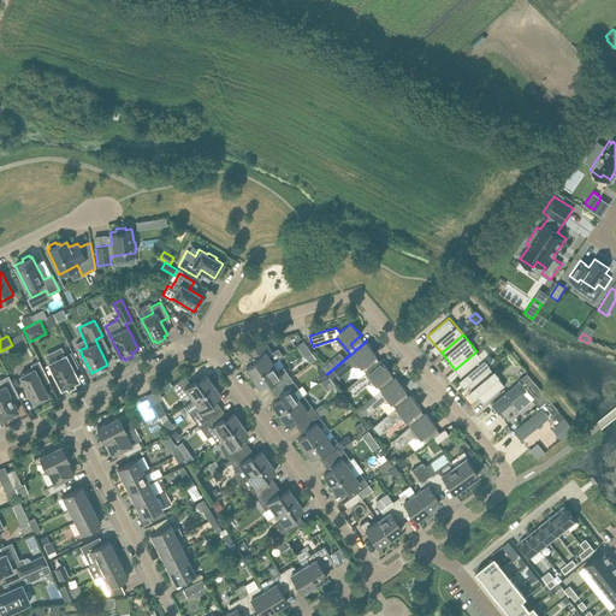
[(496,348),(502,343),(496,337),(487,344),(491,348),(496,348)]
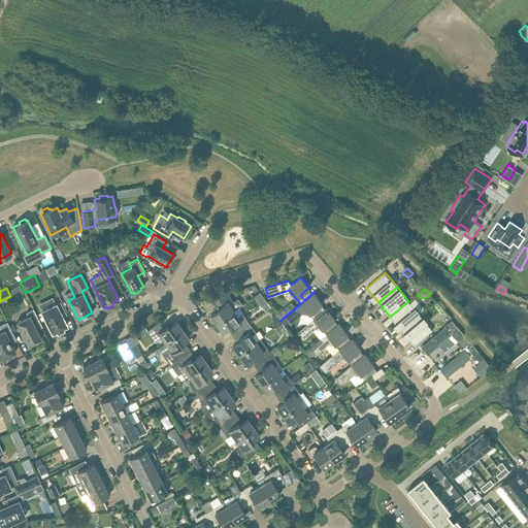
[(255,296),(262,305),(267,302),(260,292),(255,296)]
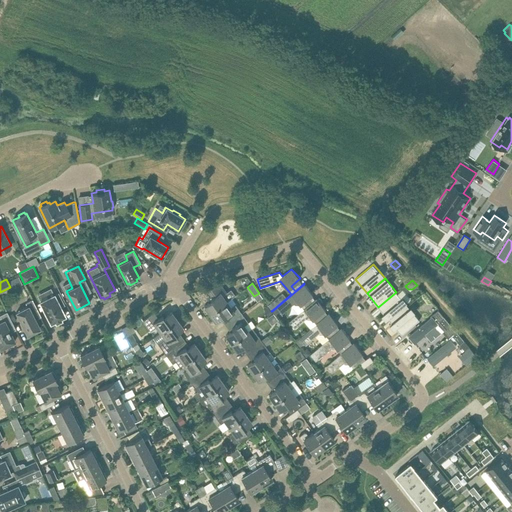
[(227,301),(223,296),(227,293),(223,288),(221,284),(206,288),(212,296),(208,299),(210,302),(204,306),(210,314),(227,301)]
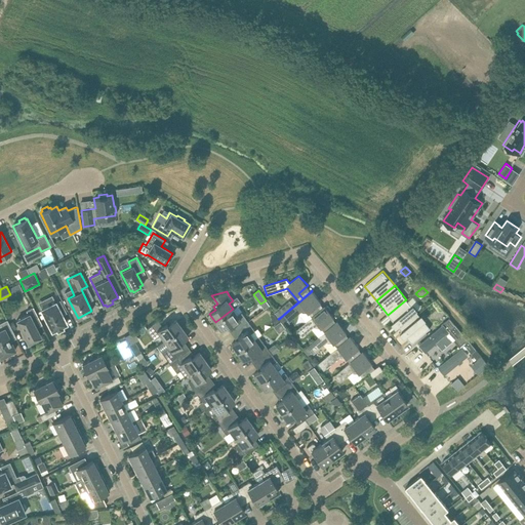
[(289,322),(301,312),(301,313),(306,313),(307,312),(311,317),(290,334),(290,335),(324,306),(315,313),(311,309),(320,300),(312,291),(279,319),(282,324),(287,320),(289,322)]
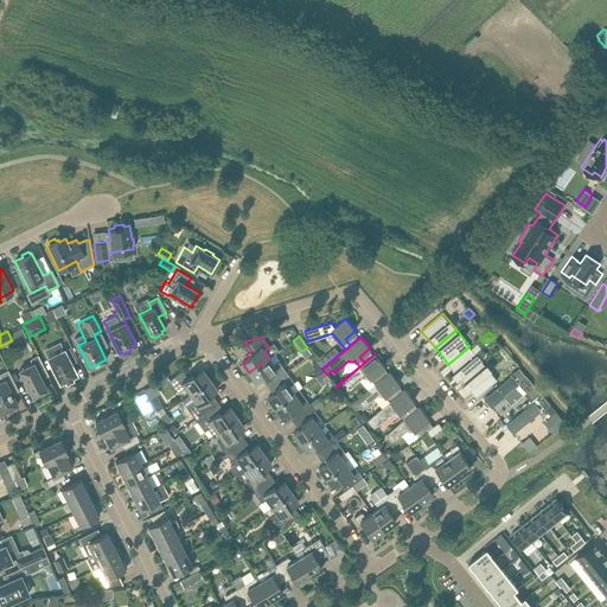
[(59,343),(44,350),(48,357),(55,372),(61,383),(65,381),(66,382),(72,379),(72,377),(77,374),(72,364),(76,362),(71,351),(69,347),(65,350),(64,349),(63,350),(59,343)]
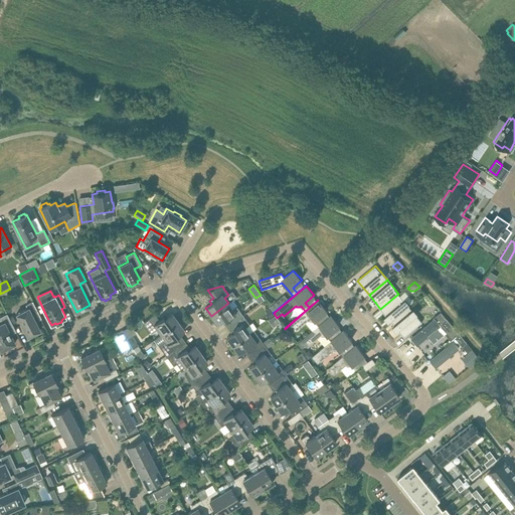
[(398,294),(380,309),(392,323),(410,308),(398,294)]
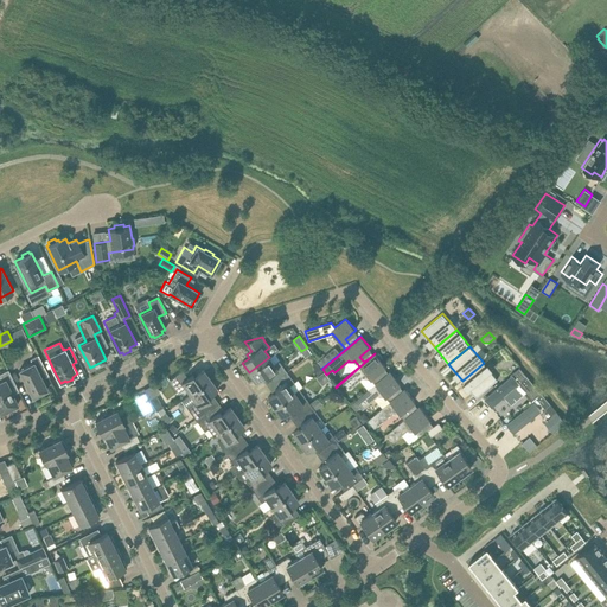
[(306,349),(299,353),(304,359),(310,353),(306,349)]
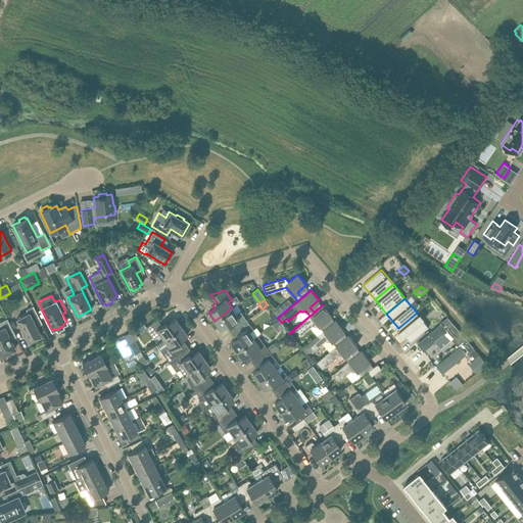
[(327,327),(323,322),(331,315),(323,304),(289,334),(292,337),(298,332),(300,335),(312,327),(320,327),(323,331),(301,348),(302,348),(336,320),(327,327)]
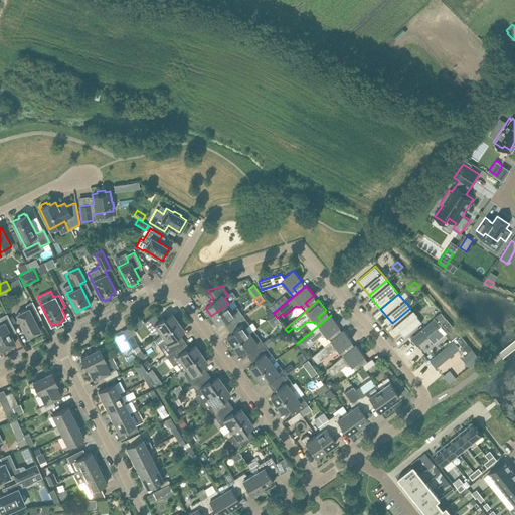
[(27,308),(16,314),(28,336),(40,330),(35,321),(41,318),(32,301),(25,304),(27,308)]
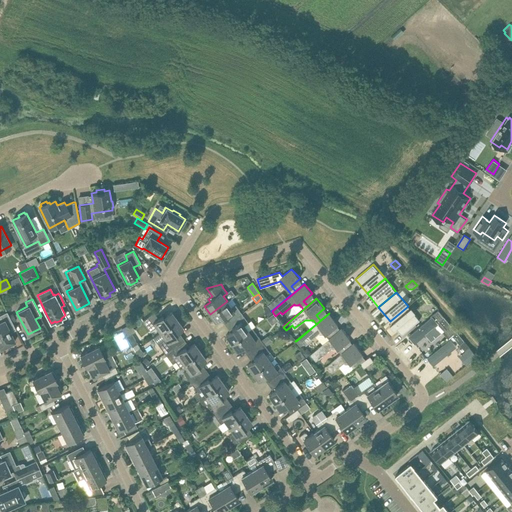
[(224,319),(228,323),(241,313),(235,304),(231,307),(227,301),(210,314),(215,321),(221,317),(223,320),(224,319)]
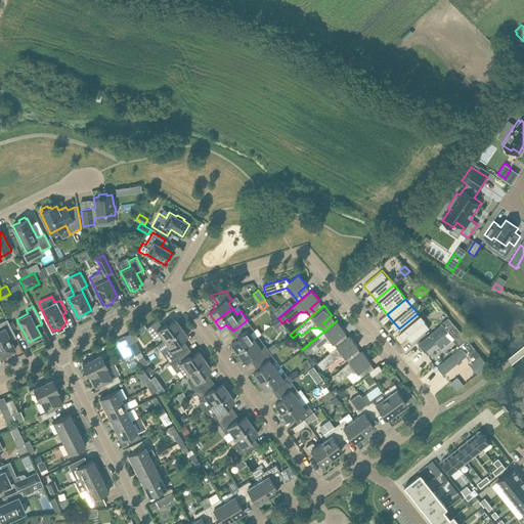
[(279,308),(274,311),(278,317),(282,314),(284,313),(279,308)]
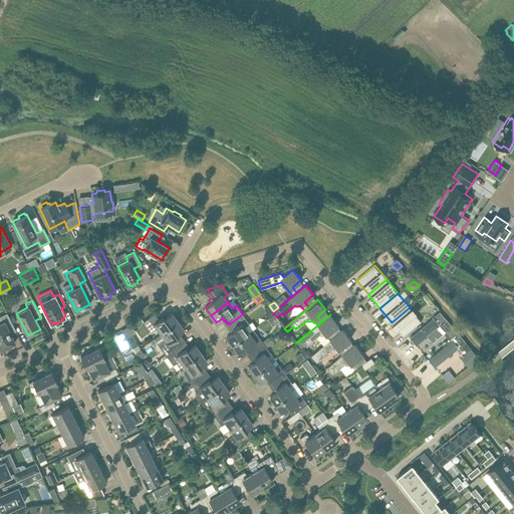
[(410,307),(392,322),(404,336),(422,321),(410,307)]
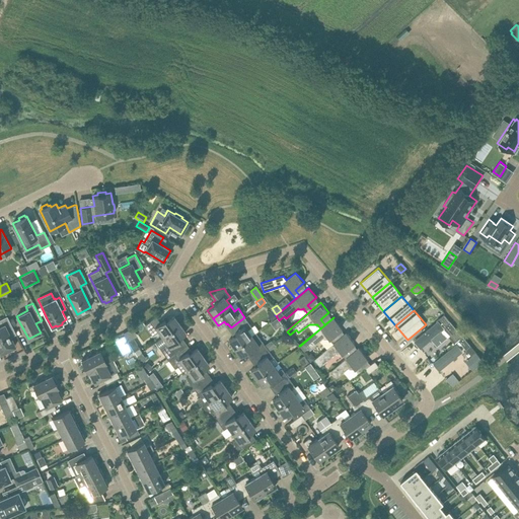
[(0,351),(1,353),(15,346),(11,337),(16,334),(7,315),(0,318),(0,351)]
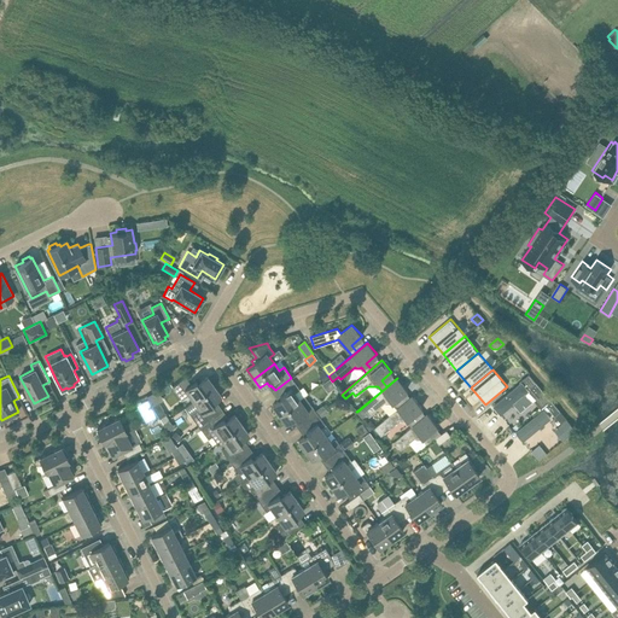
[(185,378),(173,388),(181,400),(188,394),(193,401),(214,386),(207,377),(200,382),(198,378),(193,382),(193,383),(190,385),(185,378)]
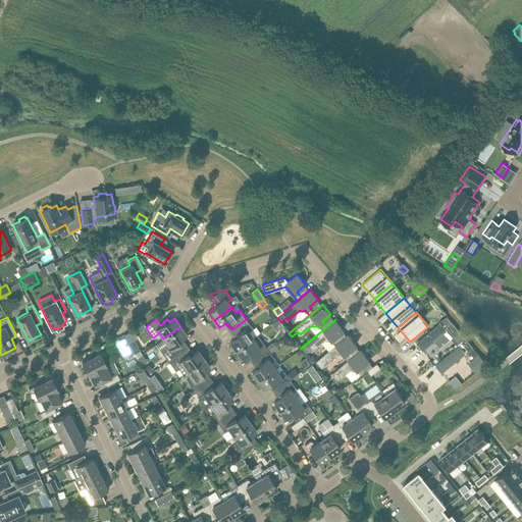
[(230,343),(236,350),(253,337),(249,331),(253,328),(246,319),(232,329),(236,334),(233,335),(236,337),(230,343)]
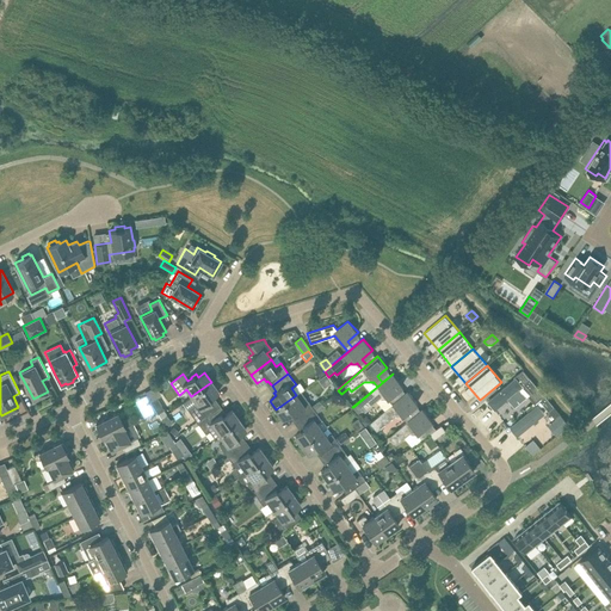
[(396,400),(392,394),(402,386),(393,374),(359,401),(353,407),(358,413),(362,409),(364,412),(377,400),(386,409),(369,423),(370,423),(407,392),(396,400)]
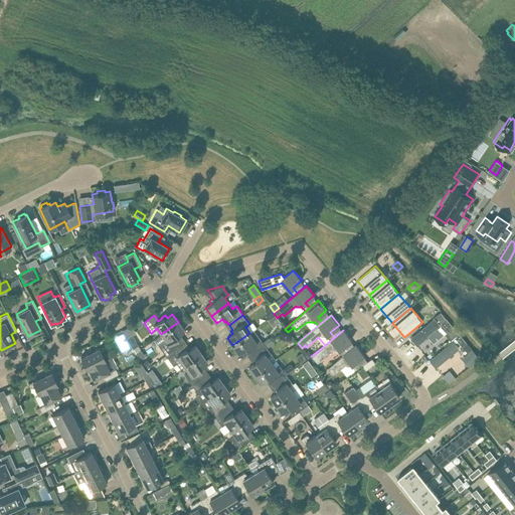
[(409,338),(416,346),(441,326),(434,318),(409,338)]
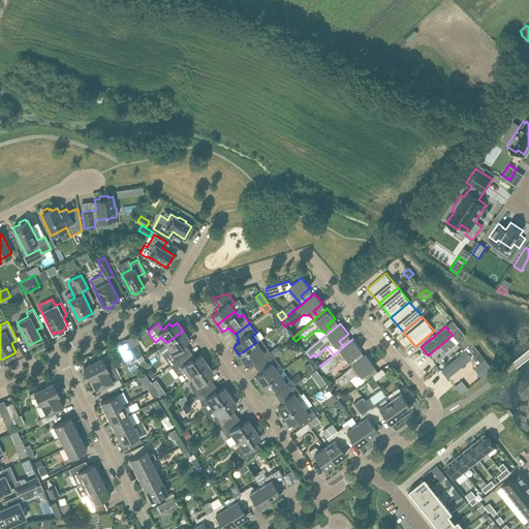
[(461,340),(462,340),(466,336),(459,328),(454,332),(461,340)]
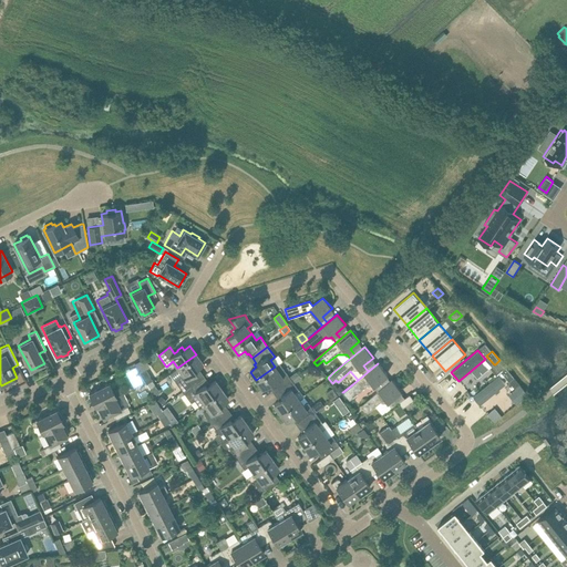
[(183,391),(186,389),(200,378),(197,372),(199,371),(197,368),(203,363),(196,354),(177,368),(183,374),(175,380),(183,391)]
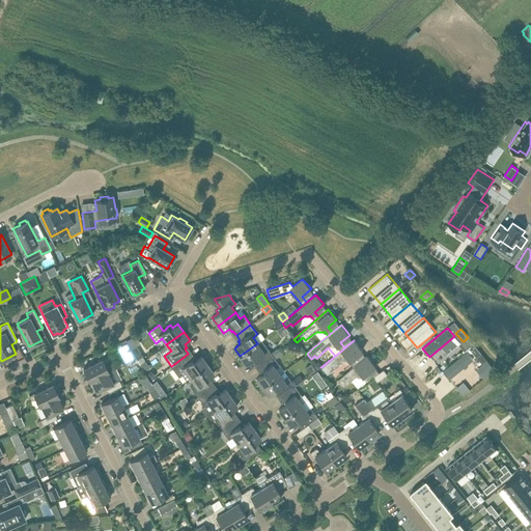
[(474,344),(468,337),(464,341),(463,341),(458,344),(466,352),(469,348),(474,344)]
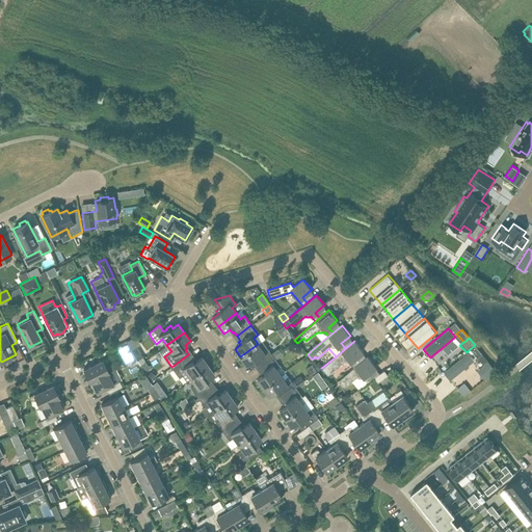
[(259,367),(273,356),(266,347),(262,341),(258,344),(240,356),(246,365),(251,361),(254,364),(256,362),(259,367)]
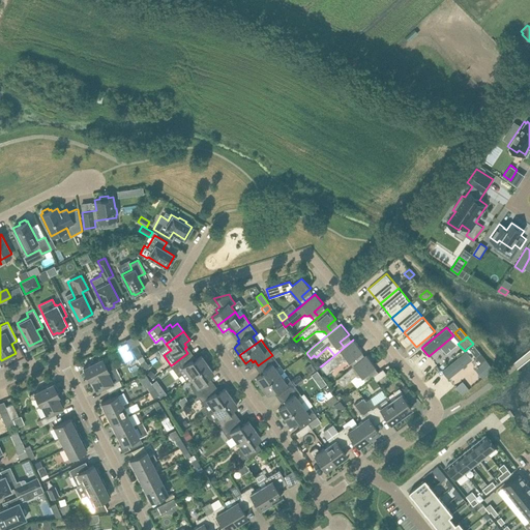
[(357,362),(353,357),(361,350),(353,340),(321,366),(326,374),(343,360),(343,361),(348,361),(348,360),(353,365),(337,379),(366,355),(365,354),(357,362)]
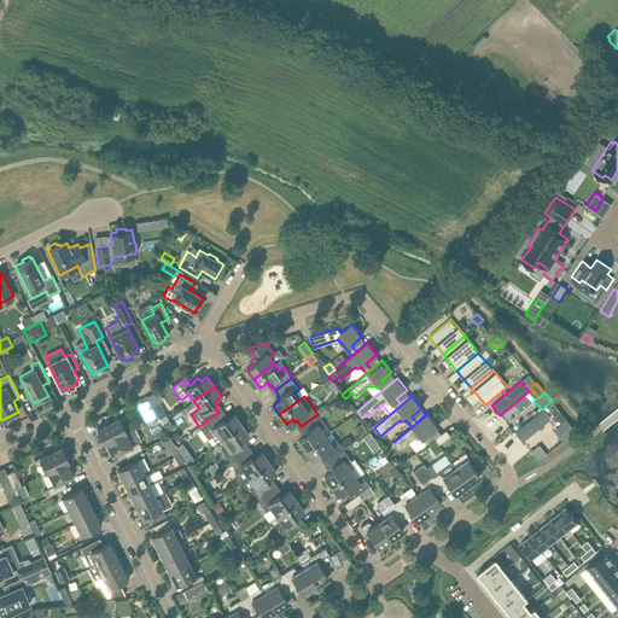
[(546,406),(555,415),(560,412),(552,401),(546,406)]
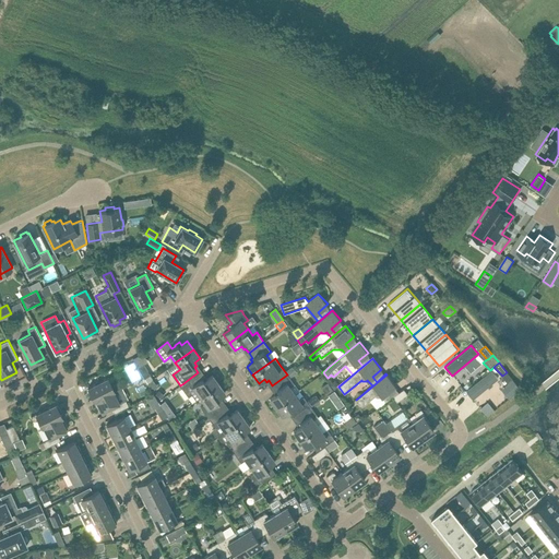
[(143,364),(138,367),(144,379),(151,375),(143,364)]
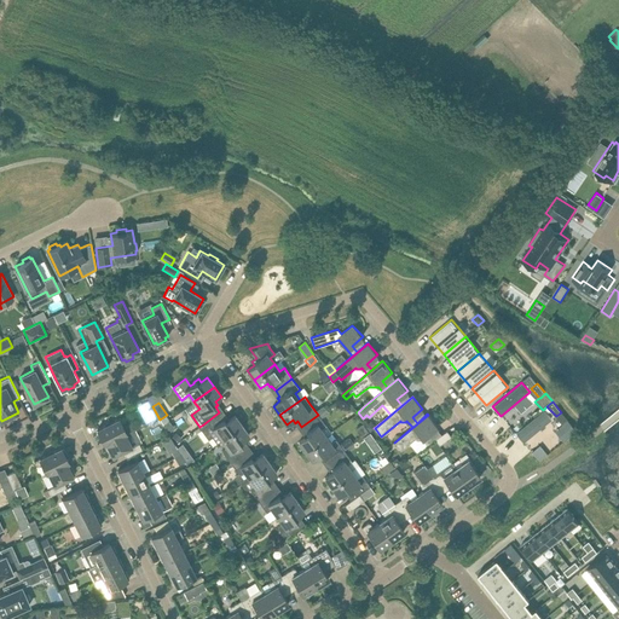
[(516,433),(525,443),(551,421),(543,411),(516,433)]
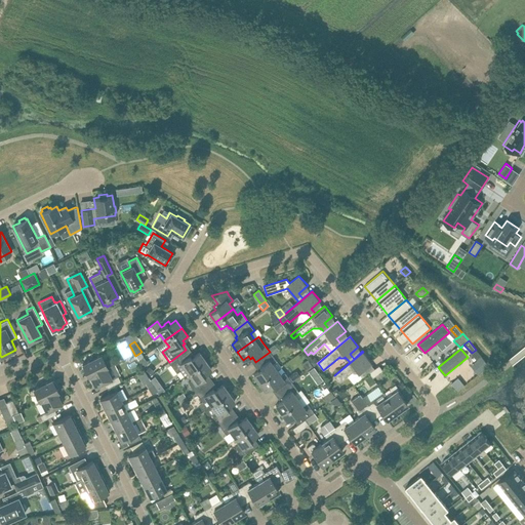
[(188,373),(205,360),(199,352),(194,356),(192,354),(190,355),(186,350),(172,360),(169,362),(176,372),(179,370),(184,376),(188,373)]
